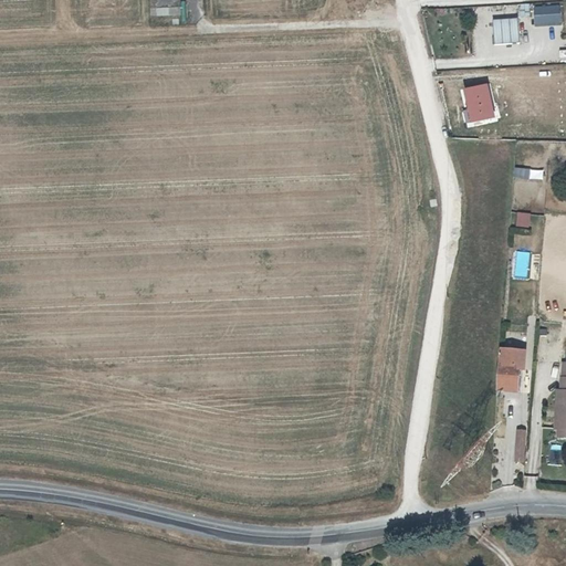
[(156,8),(156,16),(178,13),(178,7),(156,8)]
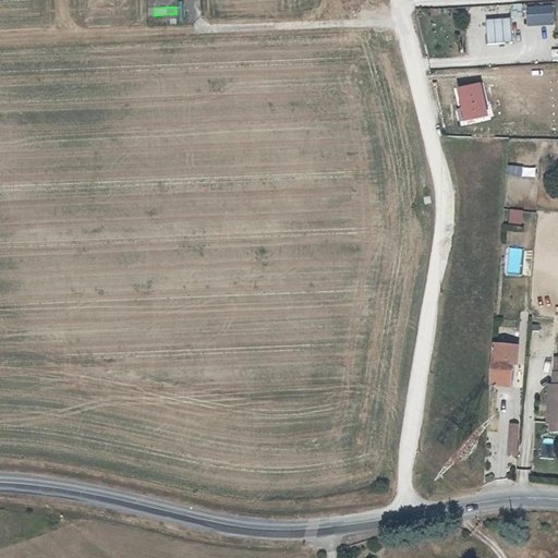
[(553,7),(528,8),(529,25),(553,24),(553,7)]
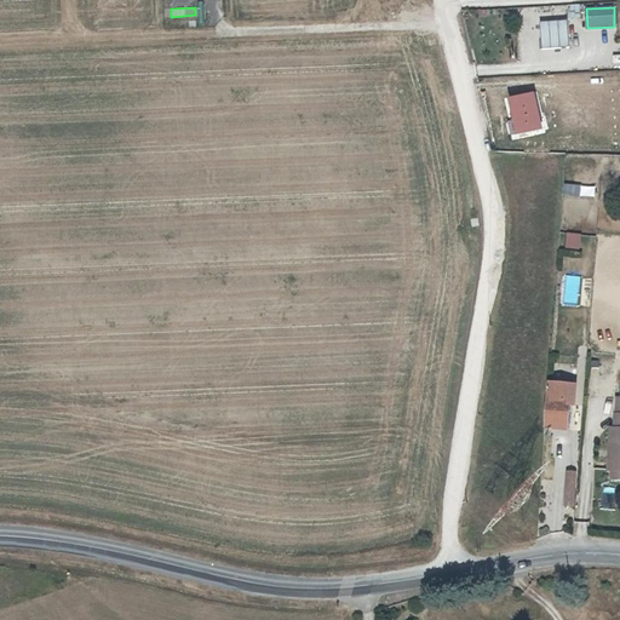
[(567,22),(541,23),(543,49),(568,47),(567,22)]
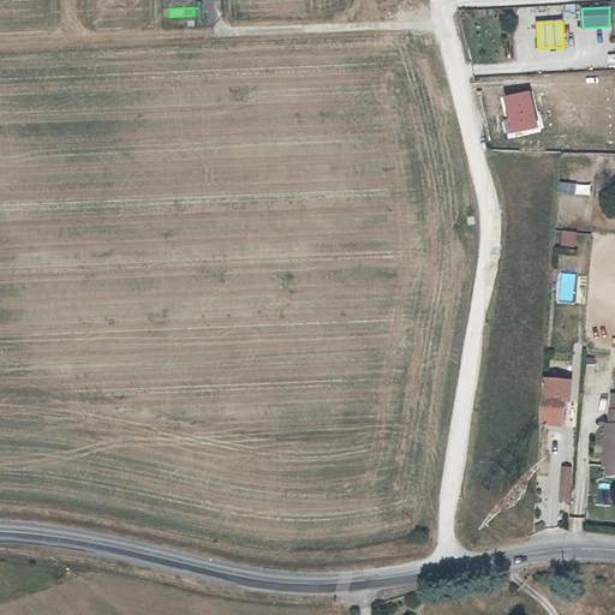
[(529,95),(502,100),(512,136),(538,131),(529,95)]
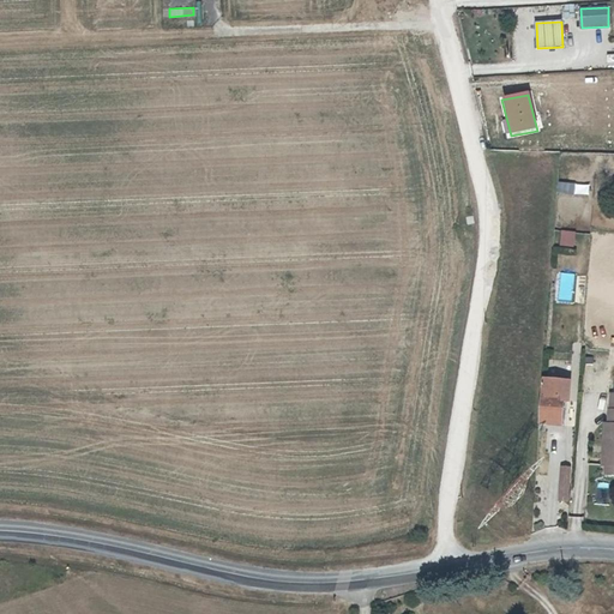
[(559,246),(573,246),(575,232),(560,230),(559,246)]
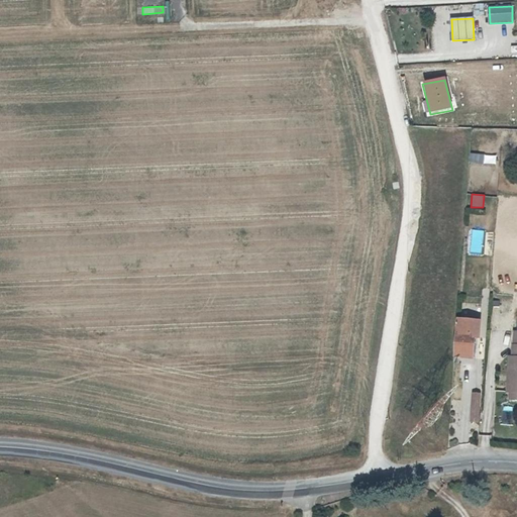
[(455,353),(460,353),(475,354),(476,337),(480,338),(481,320),(457,318),(455,353)]
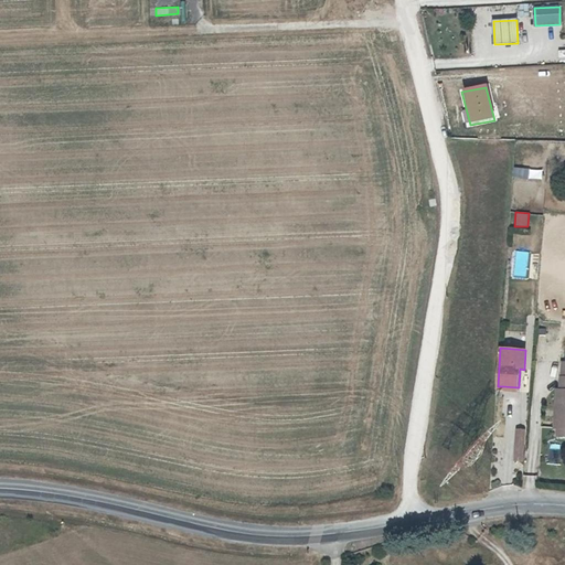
[(553,428),(557,428),(564,428),(564,362),(562,363),(558,391),(556,391),(554,411),(558,412),(557,417),(554,417),(553,428)]
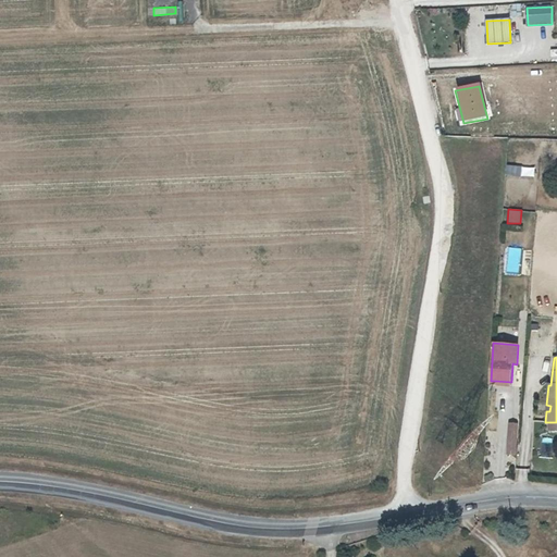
[(508,440),(518,441),(519,425),(509,424),(508,440)]
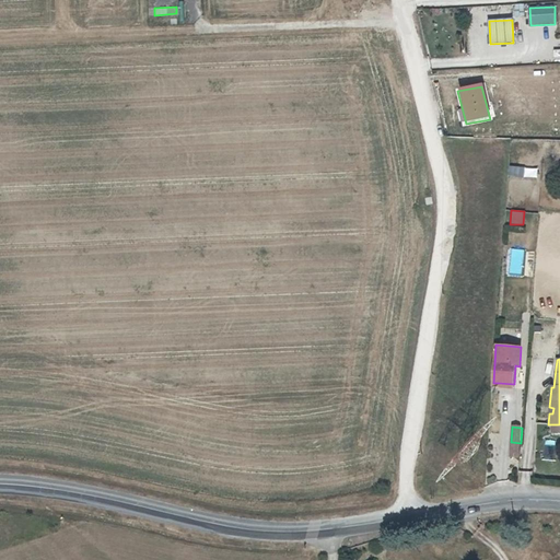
[(552,459),(556,441),(544,440),(541,458),(552,459)]
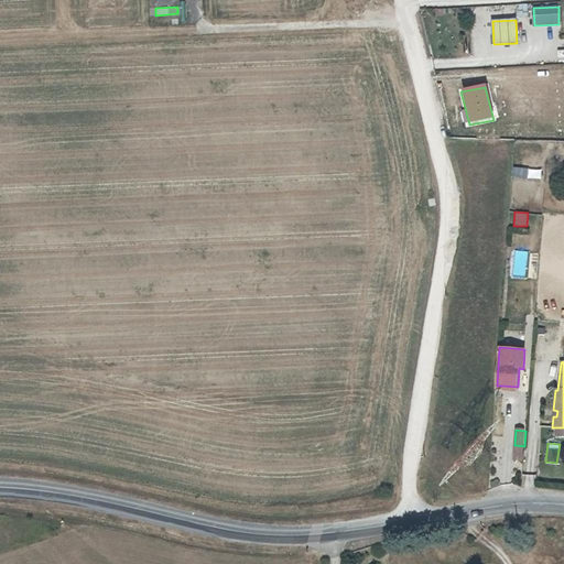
[(523,462),(524,446),(514,445),(513,462),(523,462)]
